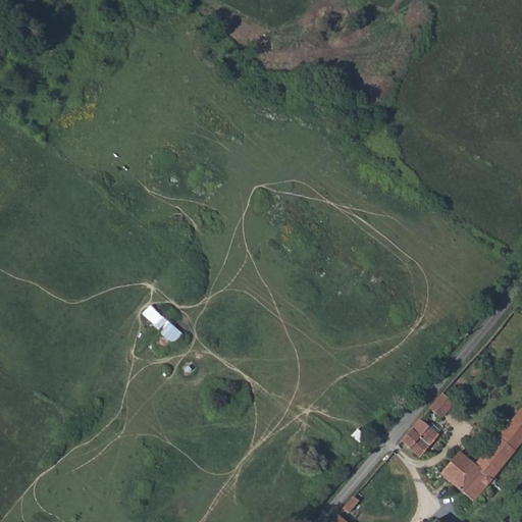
[(149,345),(162,357),(181,335),(168,323),(149,345)]
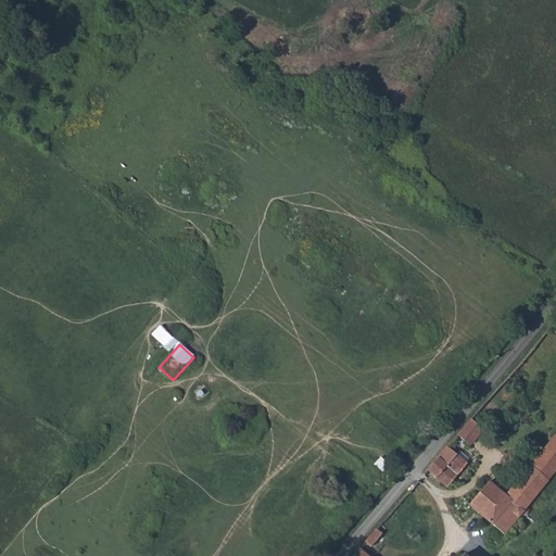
[(481,416),(476,412),(470,418),(476,424),(481,416)]
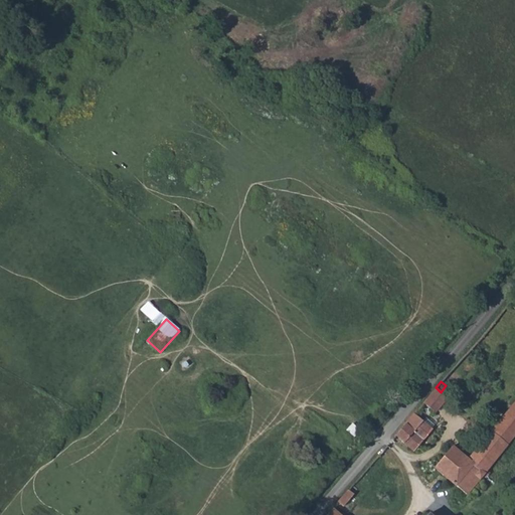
[(448,398),(436,387),(421,403),(435,414),(448,398)]
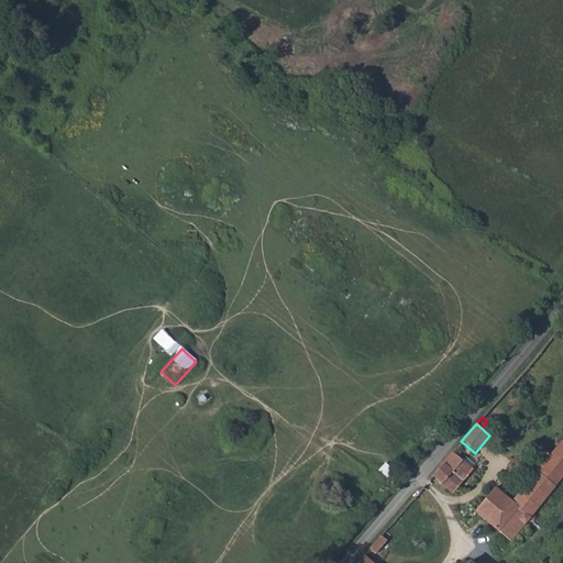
[(531,521),(534,517),(530,514),(562,474),(562,440),(510,503),(493,488),(474,511),(508,541),(527,518),(531,521)]
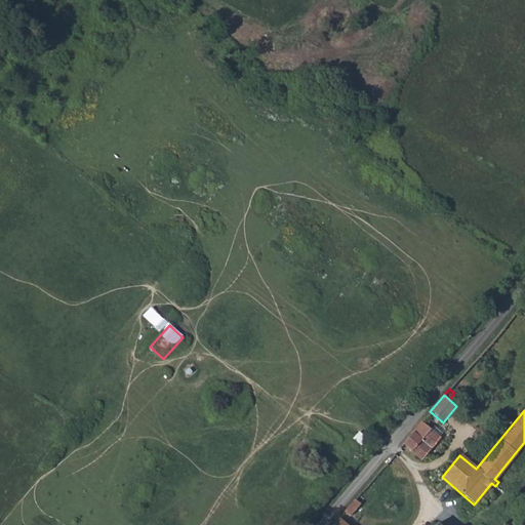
[(430,429),(420,421),(402,444),(411,452),(412,452),(420,459),(443,433),(434,425),(430,429)]
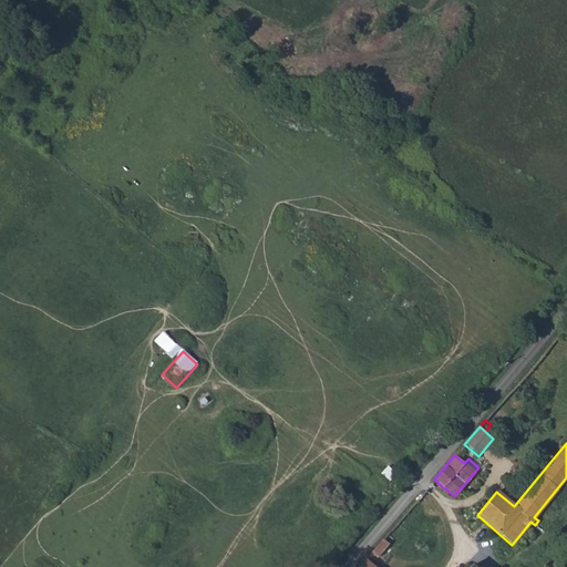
[(389,545),(383,539),(372,552),(378,557),(389,545)]
